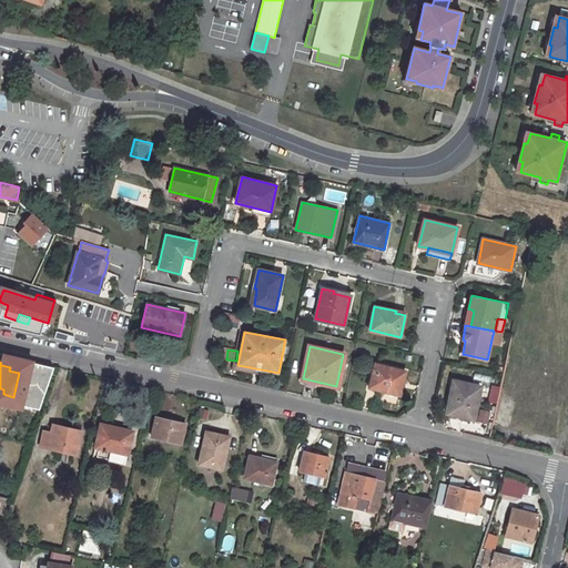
[(379,388),(379,389),(399,395),(406,372),(376,363),(369,385),(379,388)]
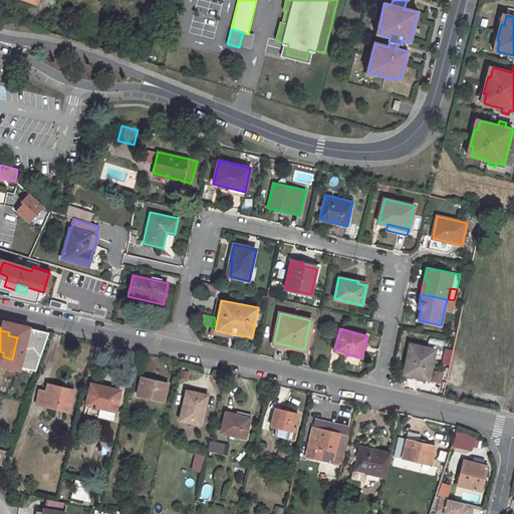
[(25,339),(17,337),(12,359),(20,361),(21,357),(38,361),(46,338),(36,336),(34,337),(26,336),(25,339)]
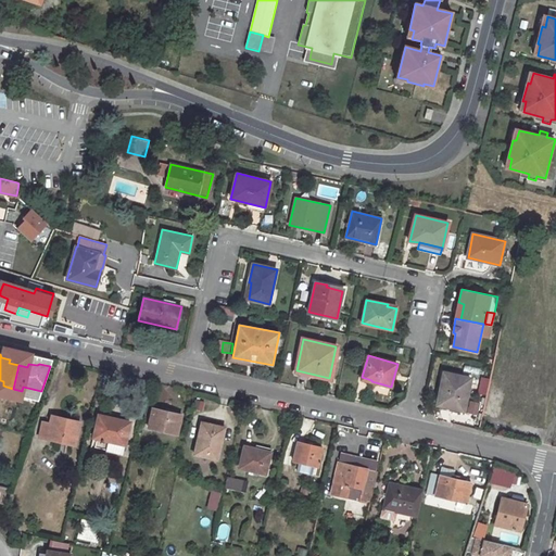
[(452,406),(452,408),(464,411),(470,378),(444,374),(438,403),(452,406)]
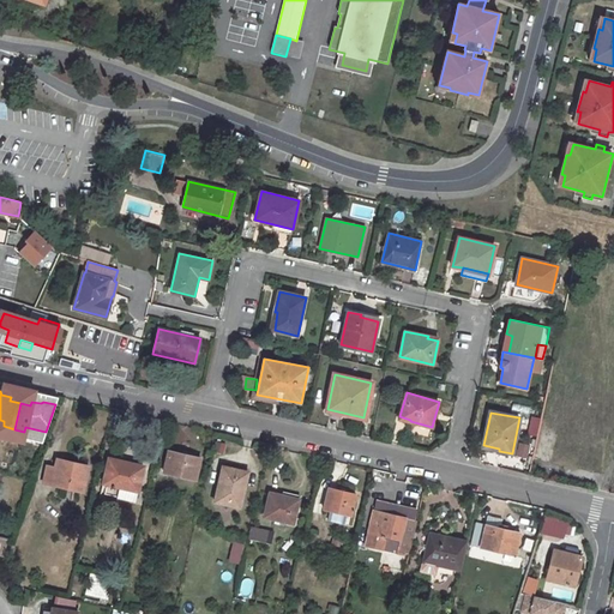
[(212,452),(223,455),(226,444),(215,441),(212,452)]
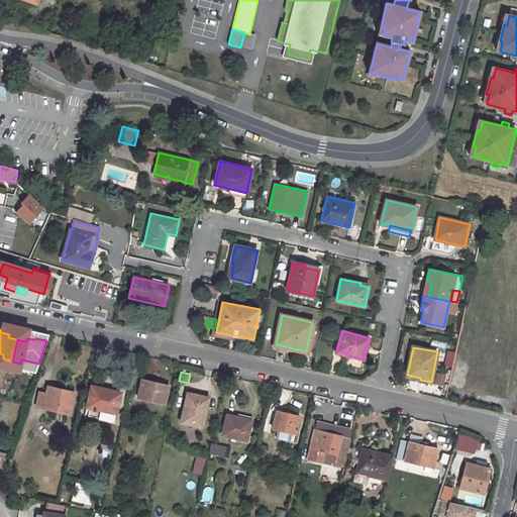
[(436,373),(435,385),(444,385),(445,374),(436,373)]
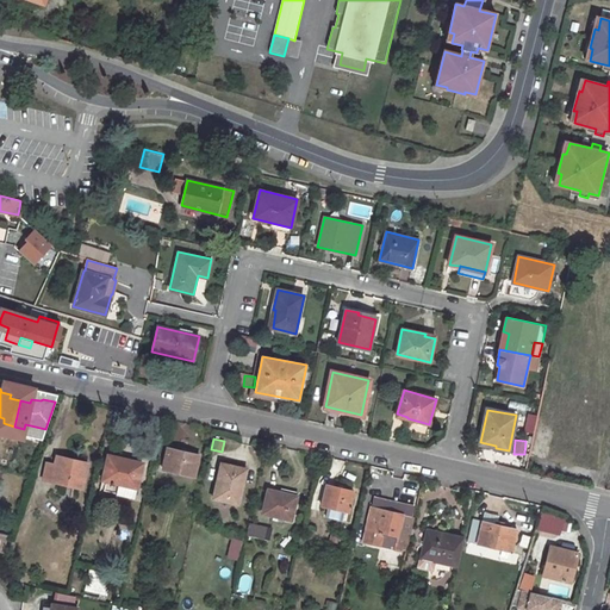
[(168,448),(162,470),(194,477),(199,455),(168,448)]
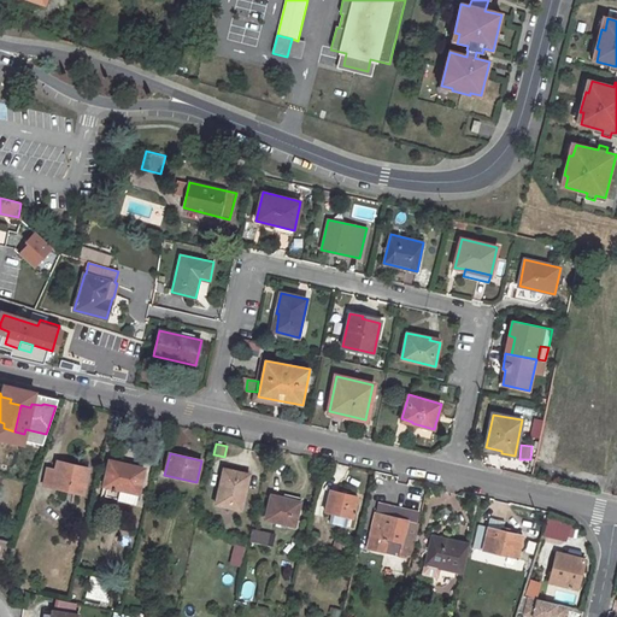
[(110,460),(104,486),(107,487),(105,497),(137,504),(145,471),(128,468),(128,465),(110,460)]
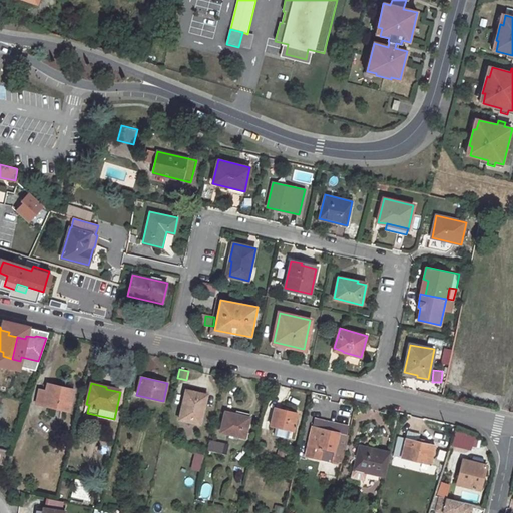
[(46,392),(43,405),(69,411),(74,389),(47,384),(46,392)]
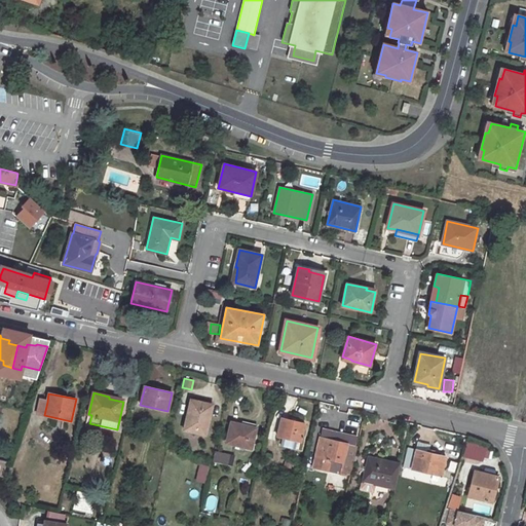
[(40,400),(37,414),(44,415),(47,402),(40,400)]
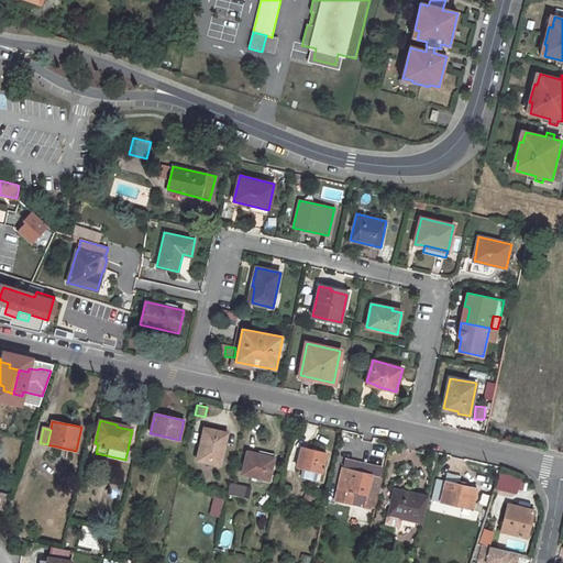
[(200,444),(197,461),(220,465),(228,433),(207,428),(203,444),(200,444)]
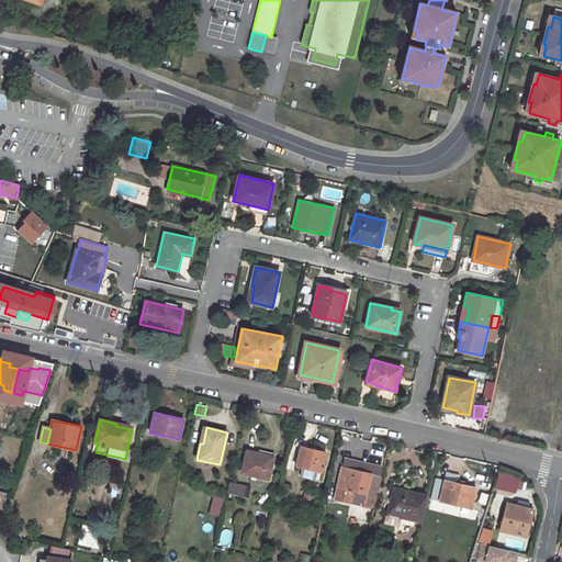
[(318,472),(322,472),(326,452),(302,447),(298,467),(303,468),(301,475),(316,480),(318,472)]
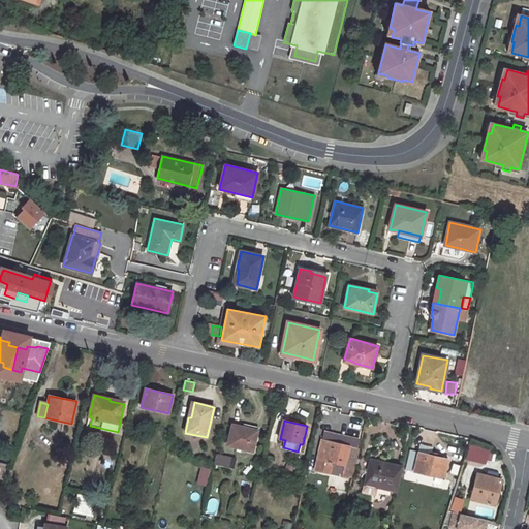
[(257,433),(242,429),(243,427),(232,425),(228,445),(238,447),(236,453),(241,454),(242,448),(253,452),(257,433)]
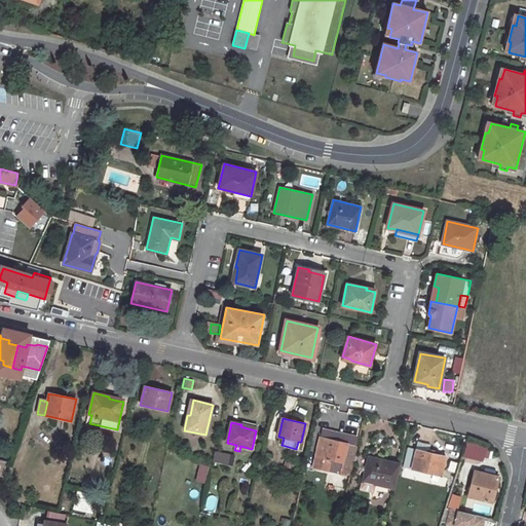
[(241,424),(240,426),(256,430),(257,425),(241,422),(241,424)]
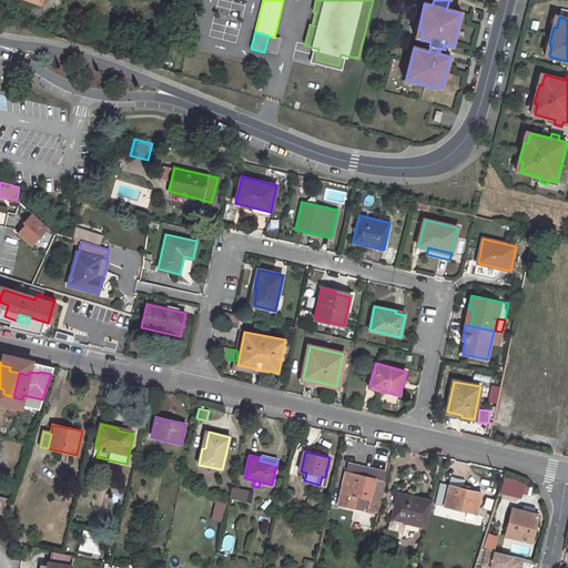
[(363,498),(369,499),(367,509),(379,513),(386,482),(346,473),(338,505),(354,509),(357,496),(363,498)]
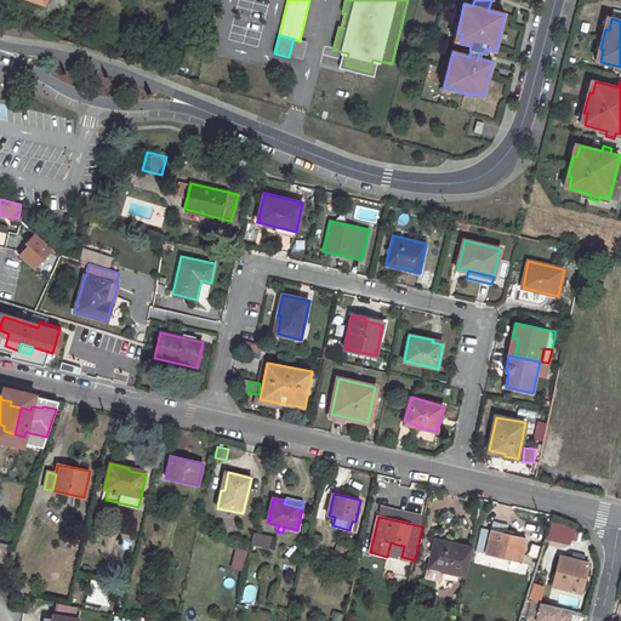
[(546,540),(573,548),(579,529),(552,520),(546,540)]
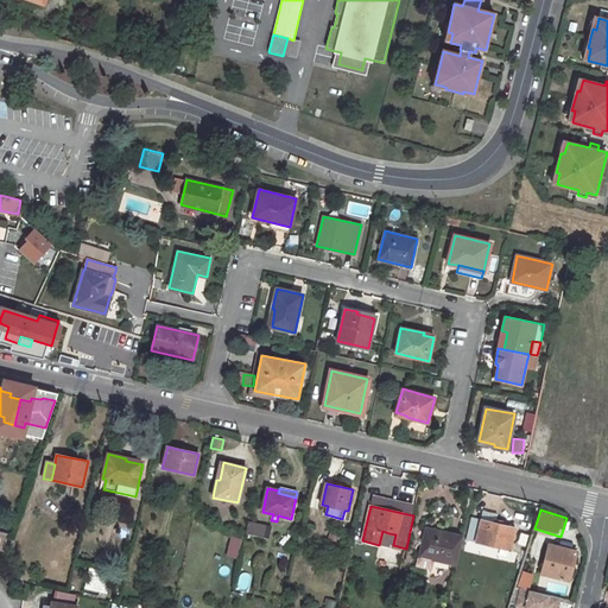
[(473,542),(479,518),(470,517),(466,540),(473,542)]
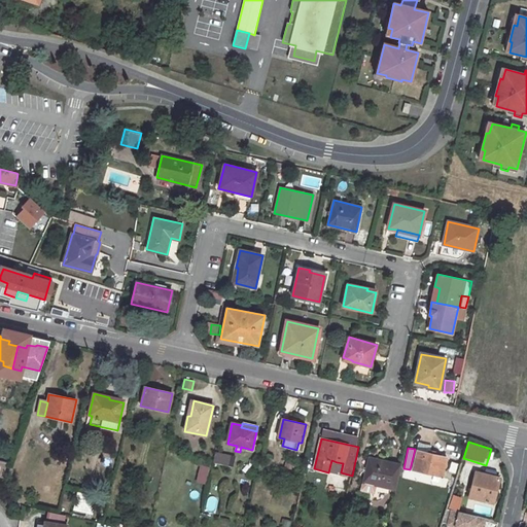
[(417,450),(412,469),(442,478),(447,457),(417,450)]
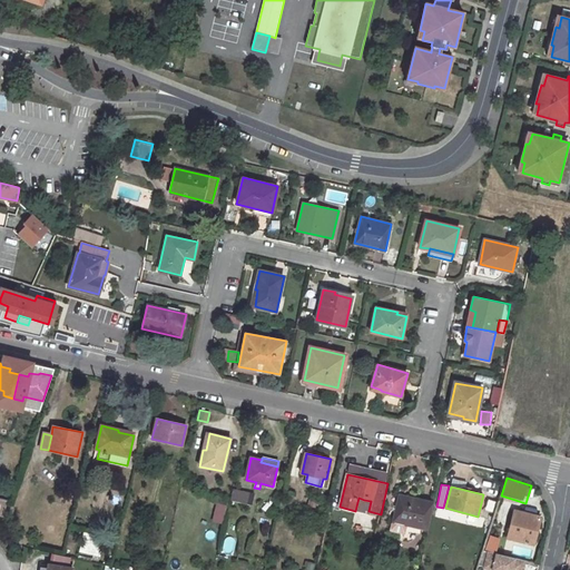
[(231,501),(252,504),(254,493),(233,489),(231,501)]
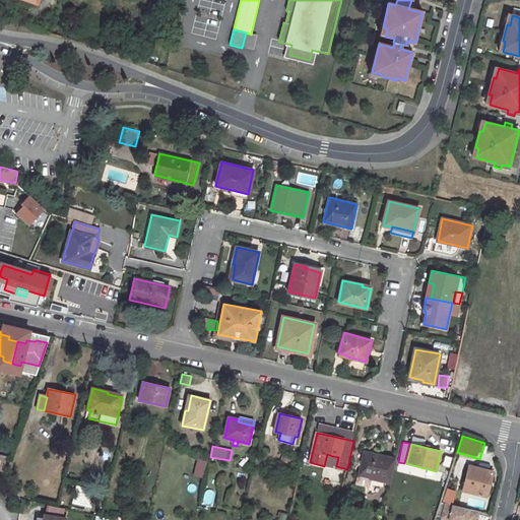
[(364,451),(358,476),(389,483),(395,459),(364,451)]
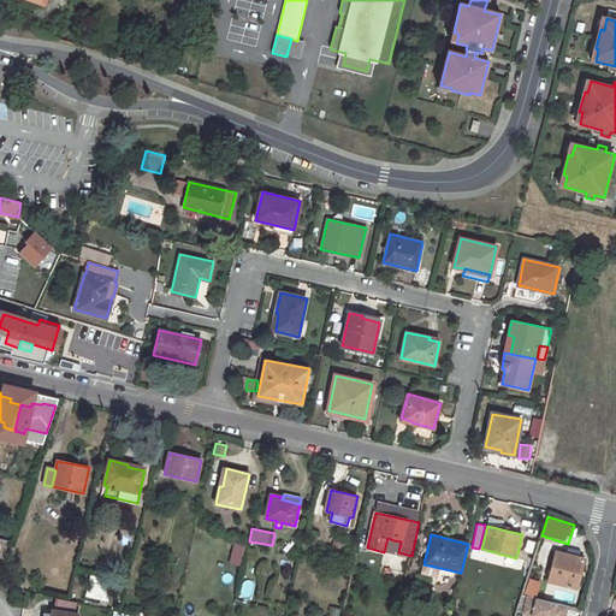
[(240,562),(243,550),(236,546),(231,560),(240,562)]
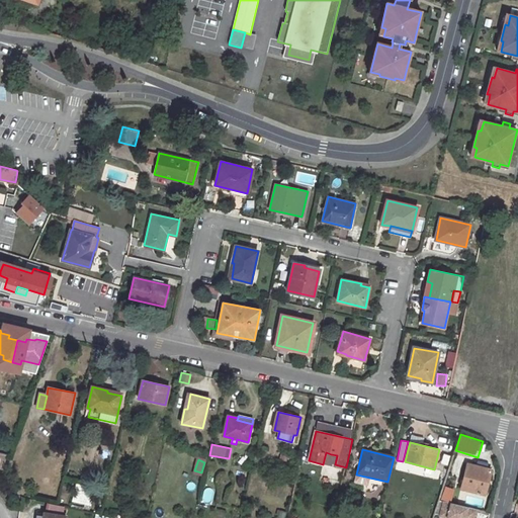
[(467,464),(461,490),(485,495),(491,470),(467,464)]
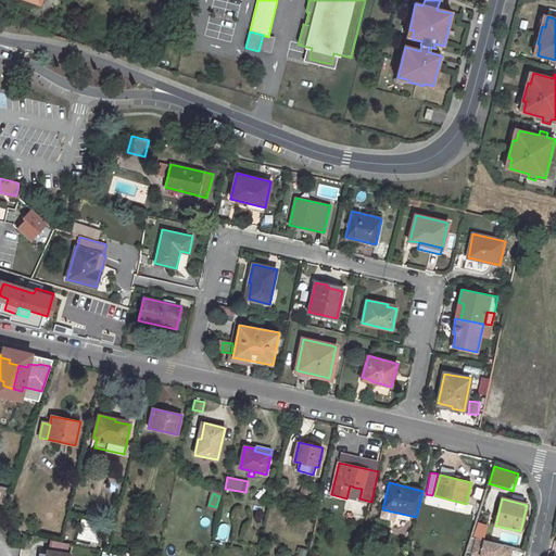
[(394,521),(395,513),(381,510),(380,518),(394,521)]
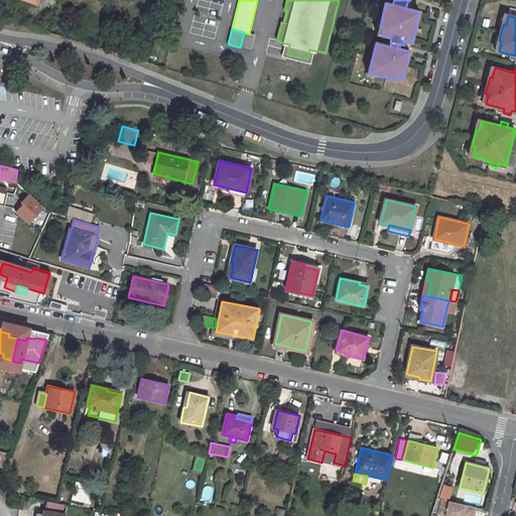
[(77,483),(73,499),(90,503),(93,487),(77,483)]
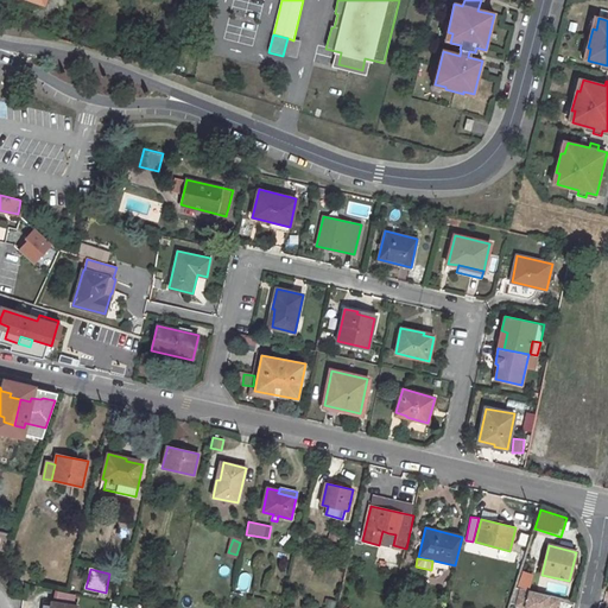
[(576,606),(576,602),(515,586),(511,602),(518,603),(518,606),(527,607),(559,607),(561,602),(576,606)]
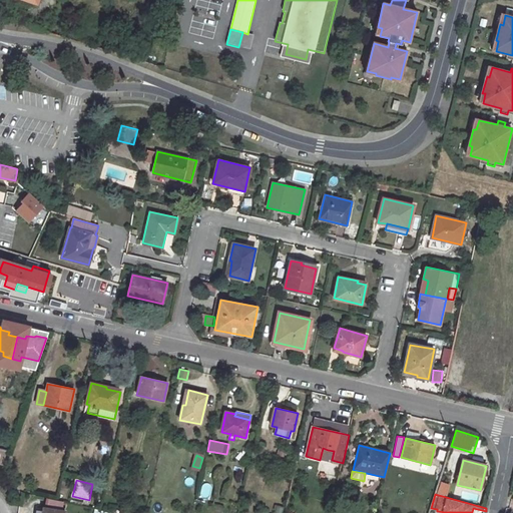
[(48,499),(47,508),(62,511),(63,502),(48,499)]
